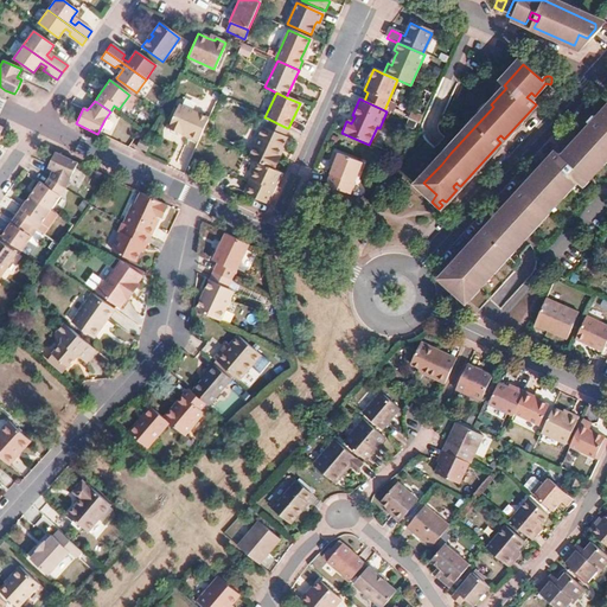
[(187,135),(186,139),(197,144),(208,119),(178,106),(167,131),(168,135),(177,139),(180,136),(181,133),(187,135)]
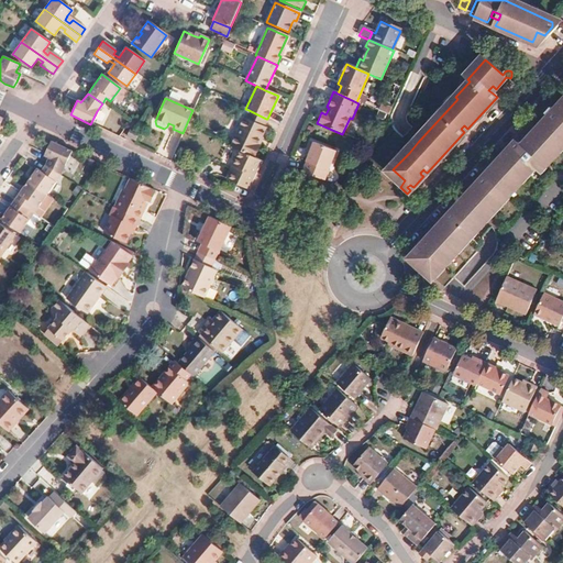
[(537,175),(543,167),(538,163),(541,158),(547,164),(548,163),(562,145),(562,105),(555,113),(551,108),(544,114),(550,119),(555,124),(552,128),(547,123),(527,145),(532,150),(528,154),(522,148),(518,144),(488,175),(493,178),(490,180),(489,183),(488,181),(485,179),(448,220),(450,221),(451,223),(449,227),(445,223),(421,250),(432,260),(430,261),(422,271),(431,279),(466,241),(490,214),(506,198),(523,178),(531,169),(537,175)]
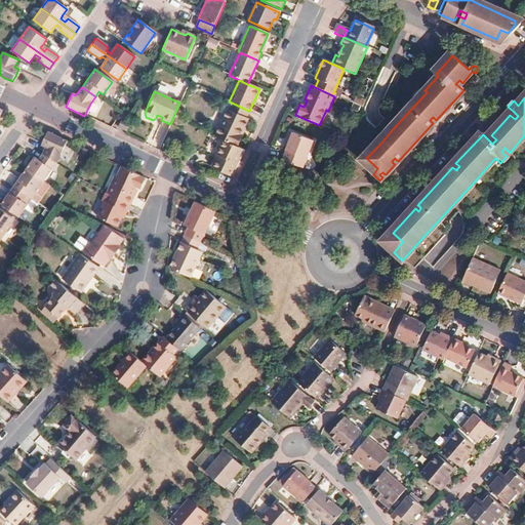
[(227,112),(214,136),(221,139),(235,146),(239,136),(238,135),(241,128),(243,129),(247,121),(244,120),(248,111),(232,103),(228,112),(227,112)]
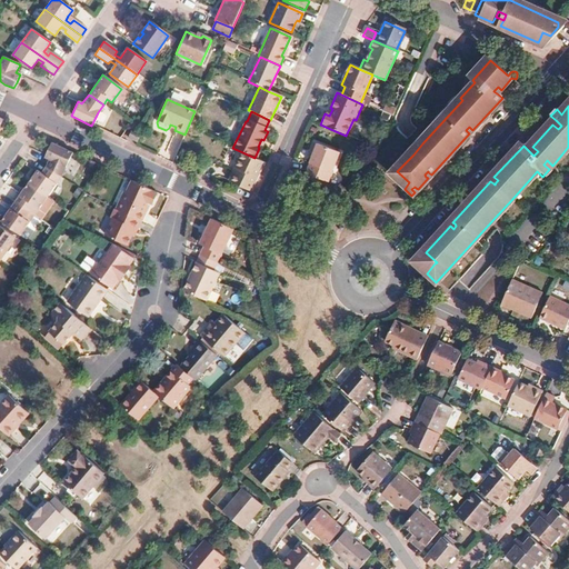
[(556,120),(552,125),(558,129),(561,126),(556,120)]
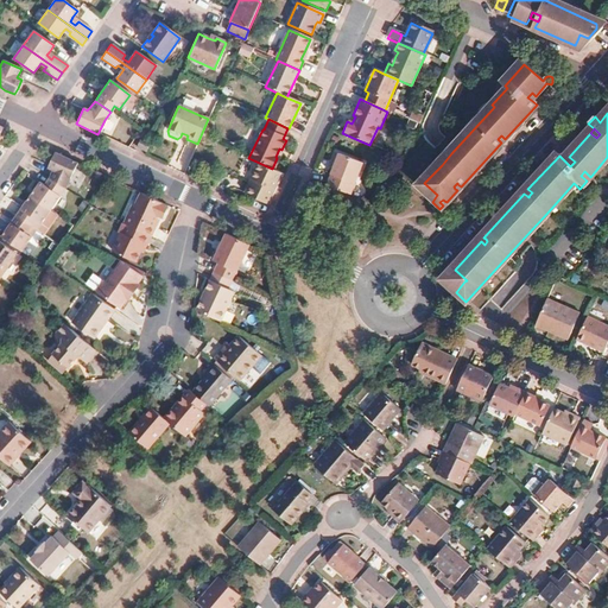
[(149,144),(139,139),(135,149),(145,152),(149,144)]
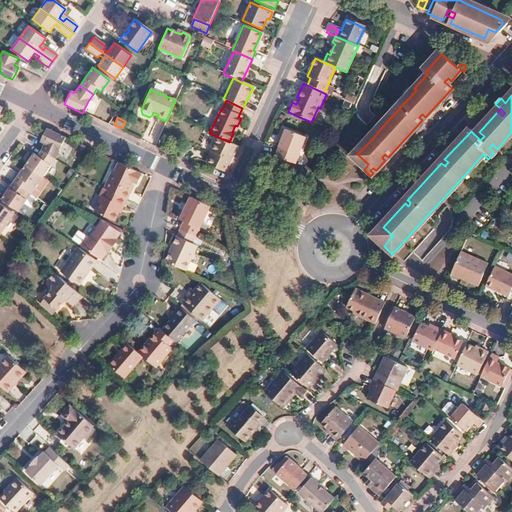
[(54,160),(64,138),(45,129),(38,142),(43,144),(40,150),(54,160)]
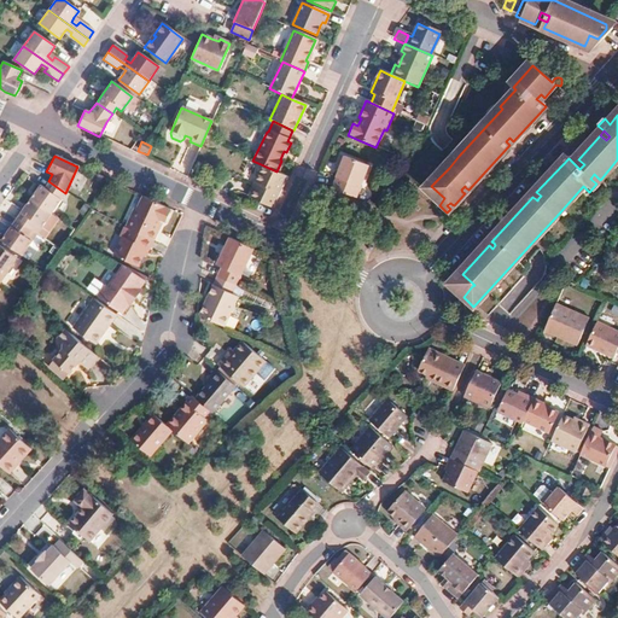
[(330,190),(353,198),(366,165),(339,156),(336,165),(338,167),(337,173),(330,190)]
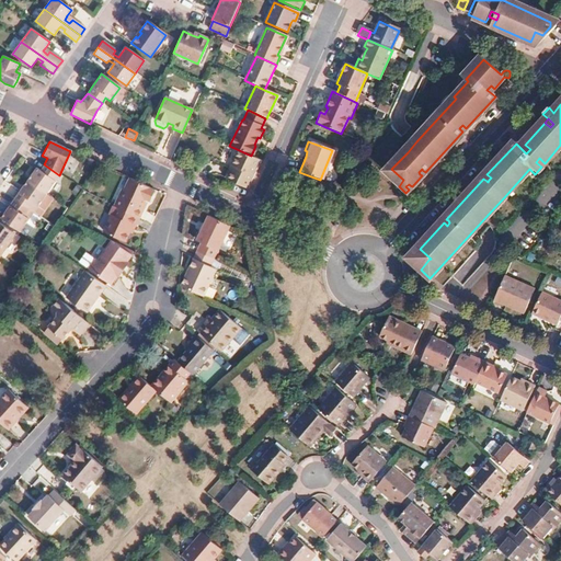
[(525,145),(521,148),(526,153),(530,149),(525,145)]
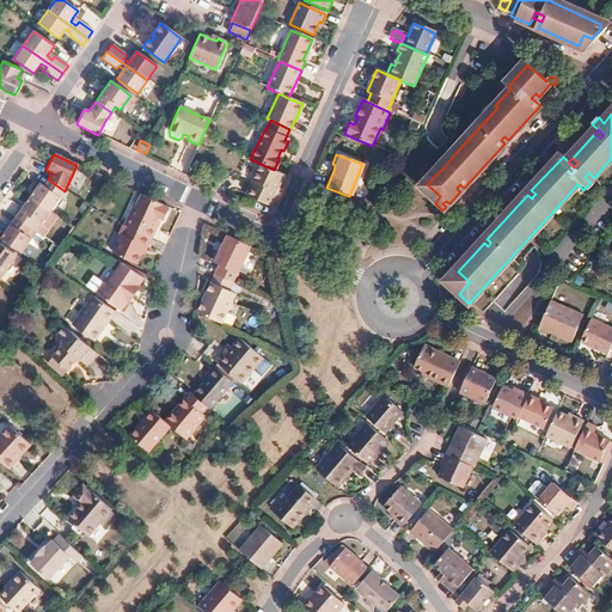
[(274,170),(258,163),(250,179),(252,181),(245,196),(269,207),(285,176),(274,170)]
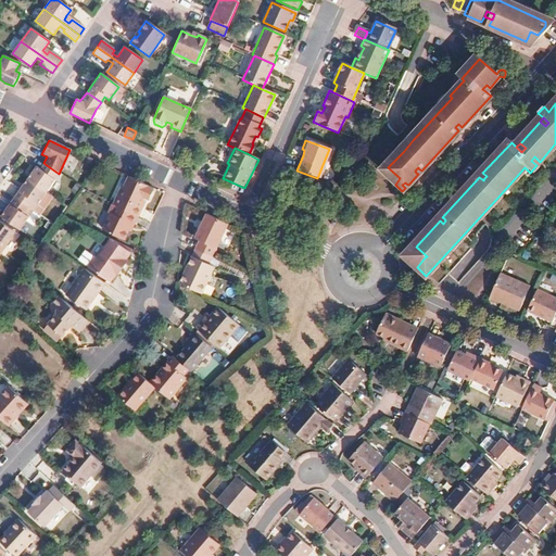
[(536,165),(540,162),(534,156),(531,161),(536,165)]
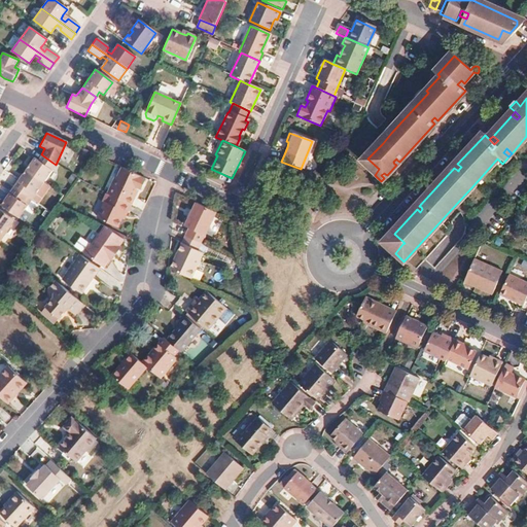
[(33,159),(25,170),(42,182),(56,165),(41,154),(37,162),(33,159)]
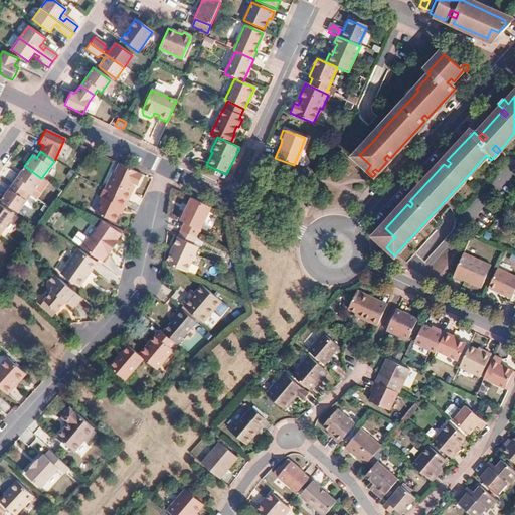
[(136,186),(141,175),(119,165),(114,175),(111,174),(104,189),(127,200),(133,189),(130,188),(132,183),(136,186)]
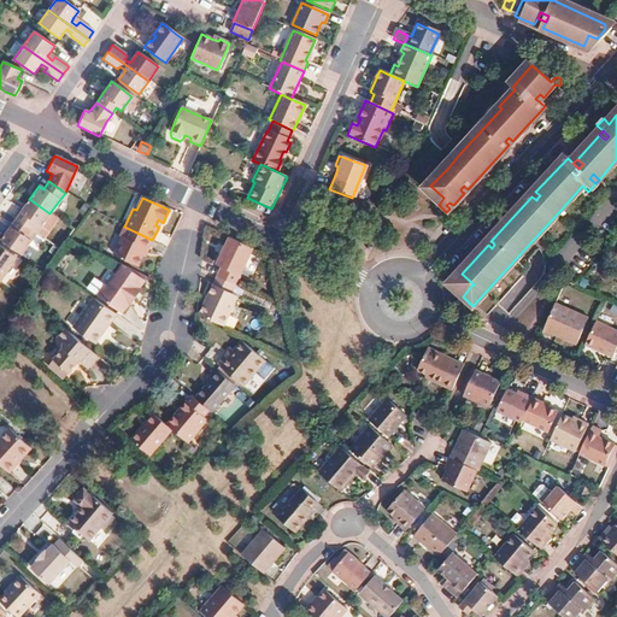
[(29,199),(15,219),(30,230),(35,224),(40,228),(50,213),(29,199)]
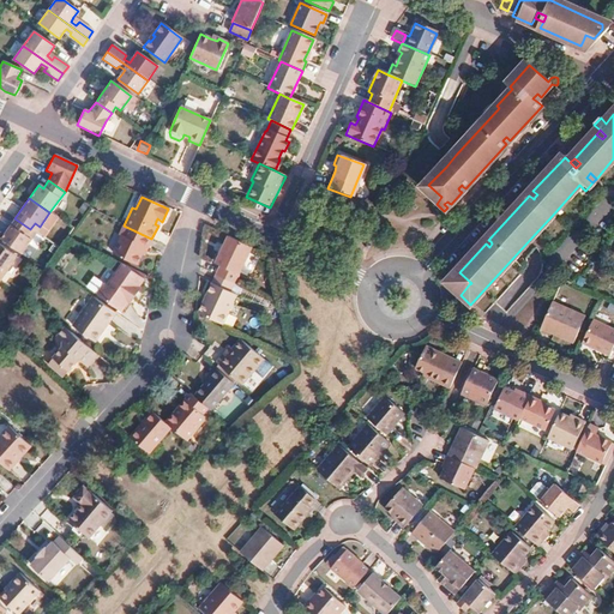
[(14,218),(0,238),(0,240),(19,254),(30,240),(25,236),(30,229),(14,218)]
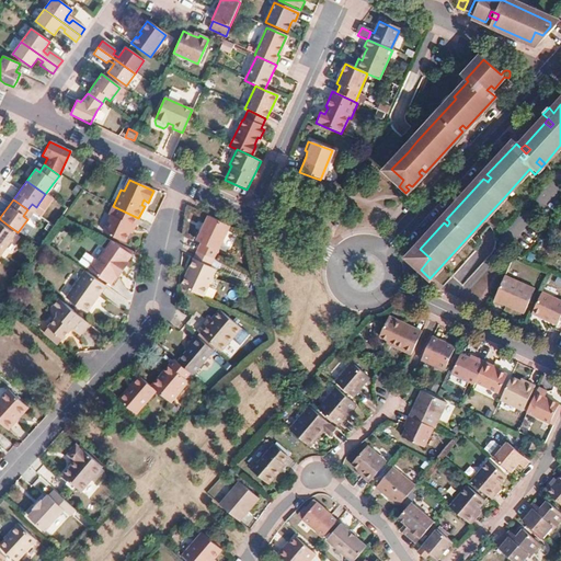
[(135,226),(138,218),(113,206),(112,205),(107,215),(110,216),(102,231),(124,242),(132,225),(135,226)]
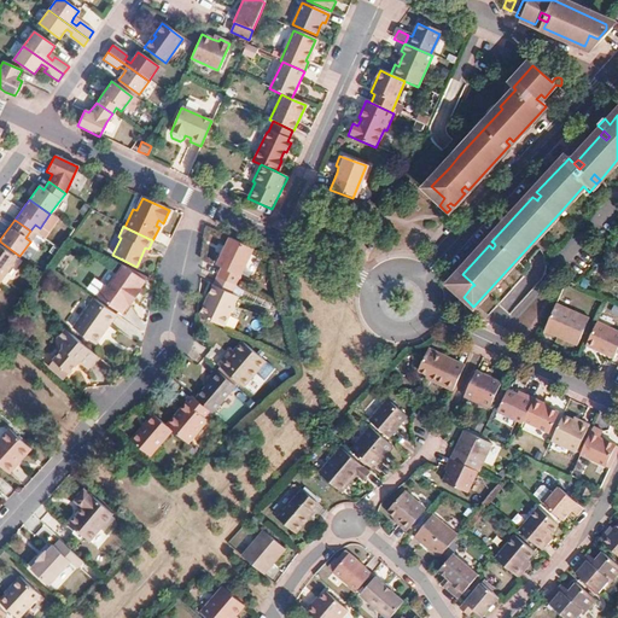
[(251,250),(227,238),(215,266),(221,268),(216,278),(234,286),(251,250)]
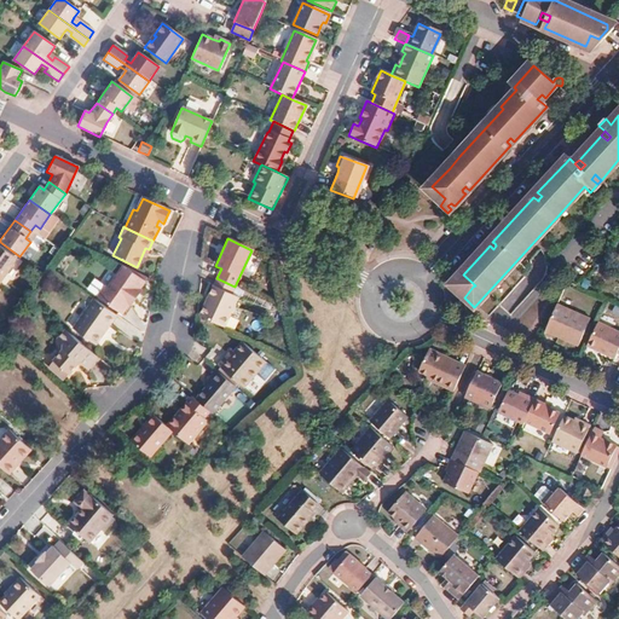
[(0,281),(16,260),(0,248),(0,281)]
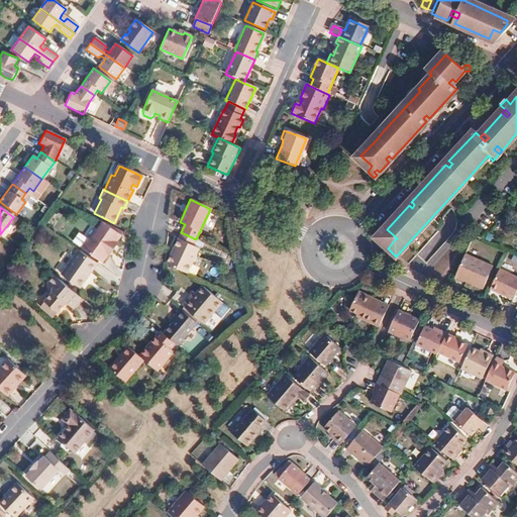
[(103,223),(102,224),(119,236),(122,232),(103,223)]
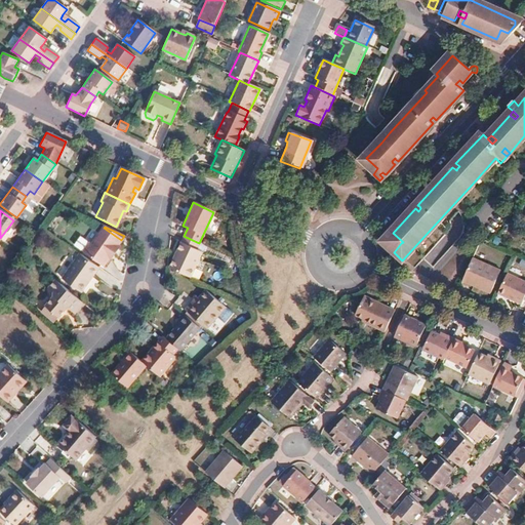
[(103,266),(108,258),(111,254),(113,256),(119,248),(116,246),(121,240),(104,228),(90,245),(89,243),(83,251),(103,266)]
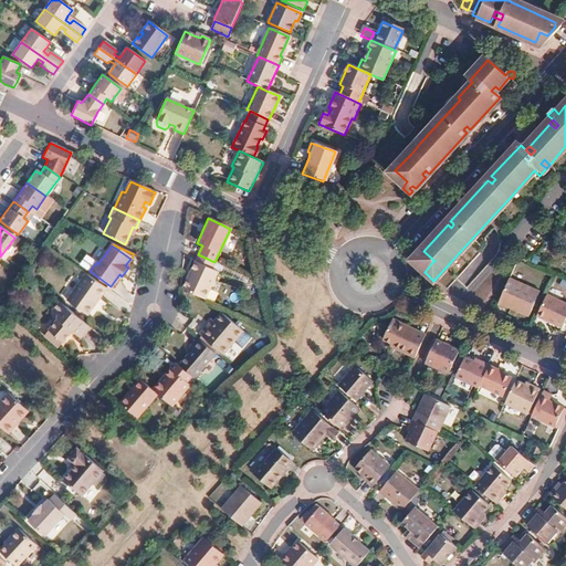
[(413,262),(425,272),(432,262),(435,261),(423,251),(413,262)]
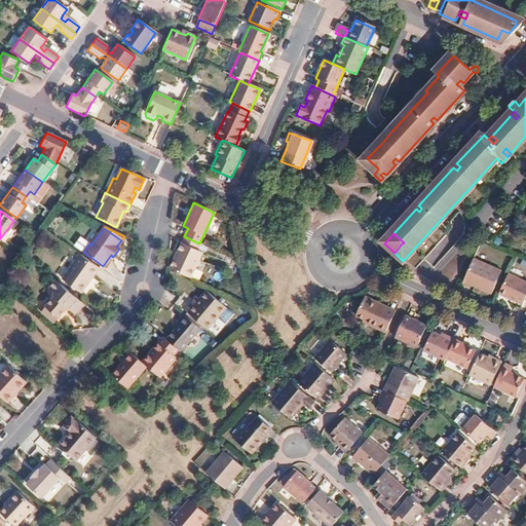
[(74,246),(83,252),(89,243),(80,237),(74,246)]
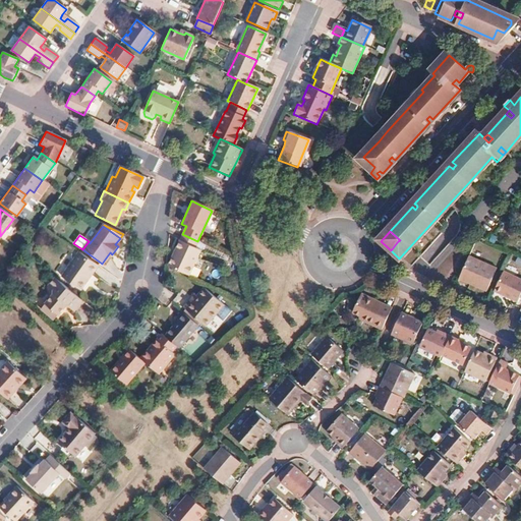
[(167,267),(187,276),(199,251),(179,241),(175,250),(177,251),(173,258),(171,257),(167,267)]
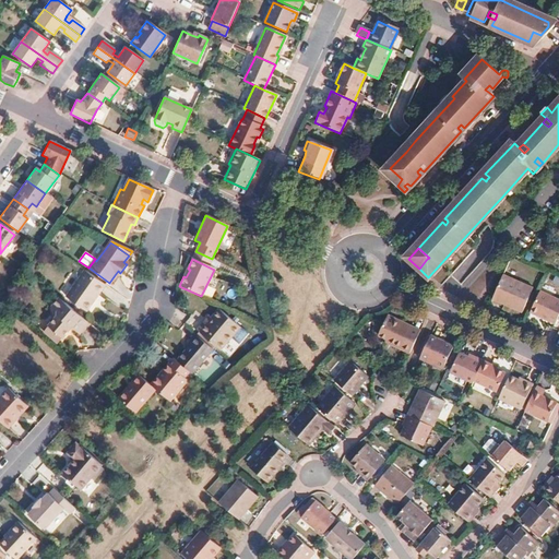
[(105,285),(84,270),(66,297),(85,311),(92,302),(90,300),(95,294),(97,295),(105,285)]
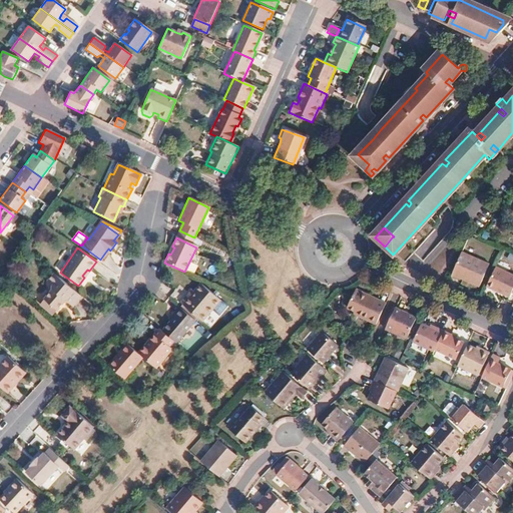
[(478,262),(460,252),(450,276),(468,285),(478,262)]
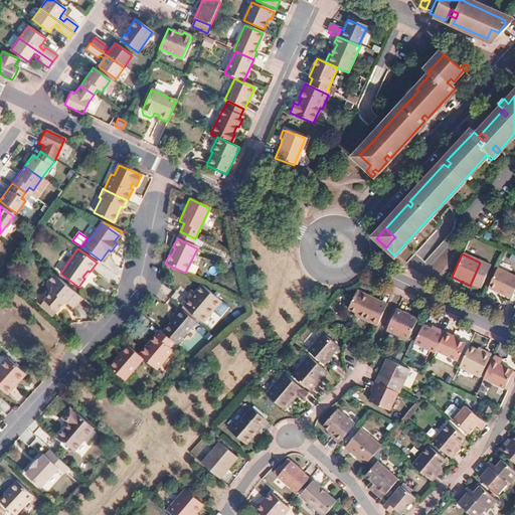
[(514,288),(514,278),(496,270),(487,290),(509,300),(514,288)]
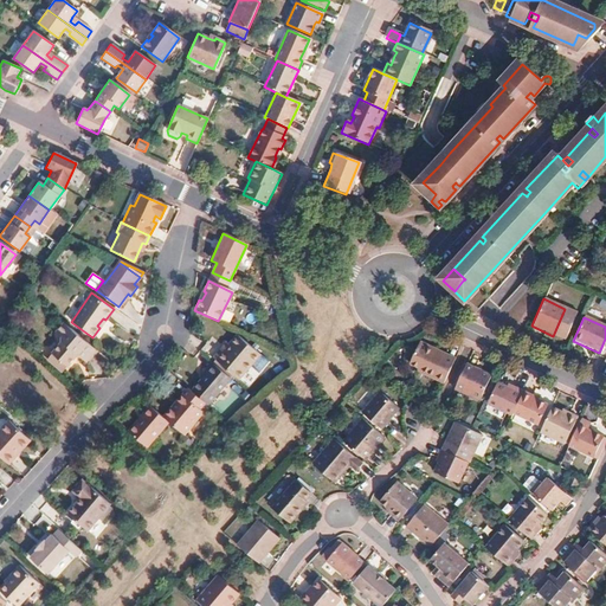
[(94,349),(63,323),(53,333),(59,336),(59,341),(50,353),(50,354),(64,365),(65,366),(73,356),(76,355),(83,362),(94,349)]
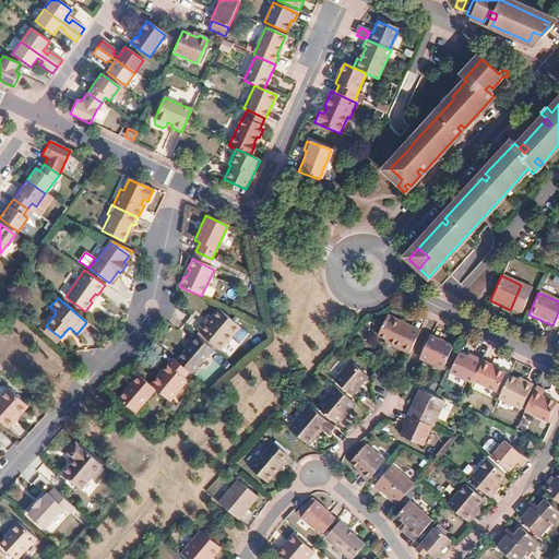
[(206,322),(204,320),(195,331),(218,351),(239,328),(217,310),(210,319),(206,322)]
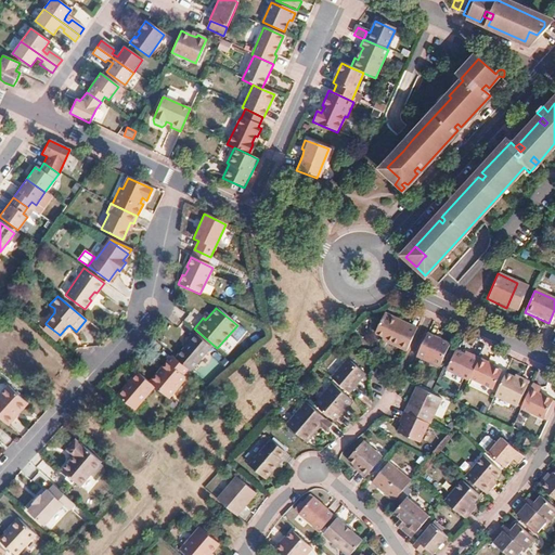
[(404,352),(415,330),(384,314),(374,335),(381,338),(387,341),(386,344),(404,352)]
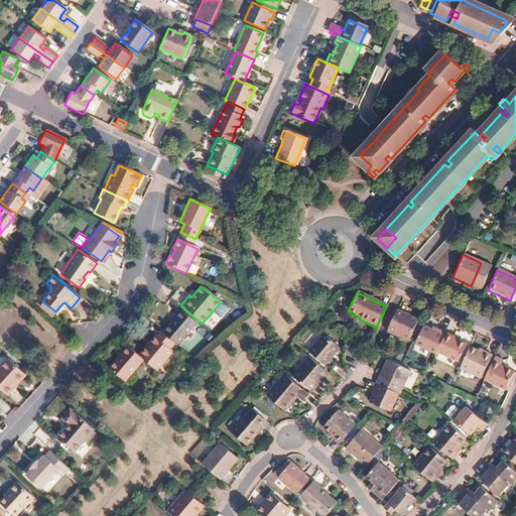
[(54,310),(42,301),(38,305),(50,315),(54,310)]
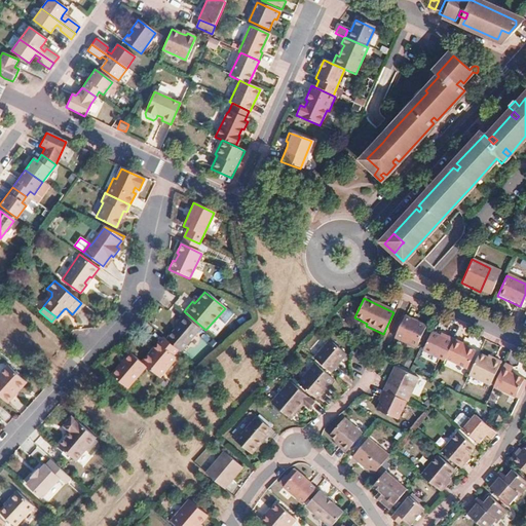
[(166,338),(181,351),(199,330),(182,314),(176,322),(179,324),(174,330),(166,338)]
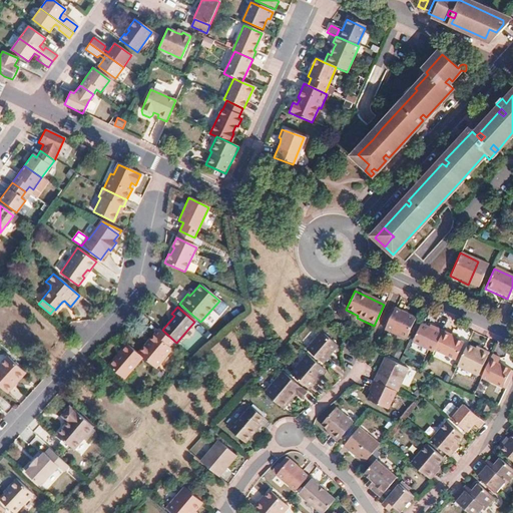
[(414,320),(393,310),(383,330),(404,340),(414,320)]
